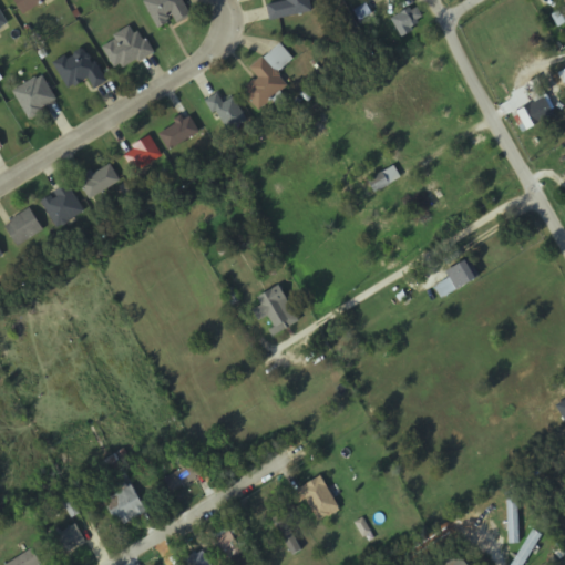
[(16,0),(23,12),(44,0),(16,0)]
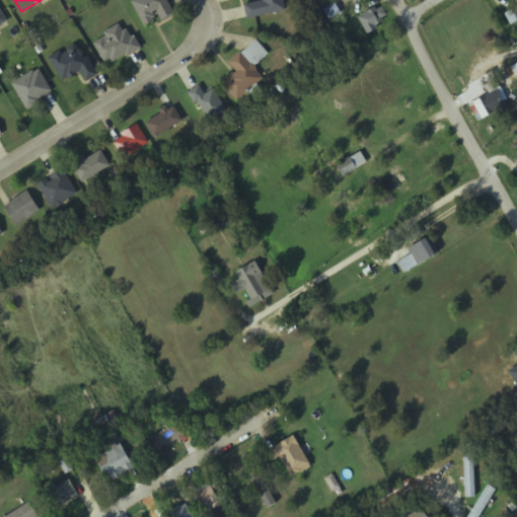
[(172,12),(165,0),(130,0),(145,27),(172,12)]
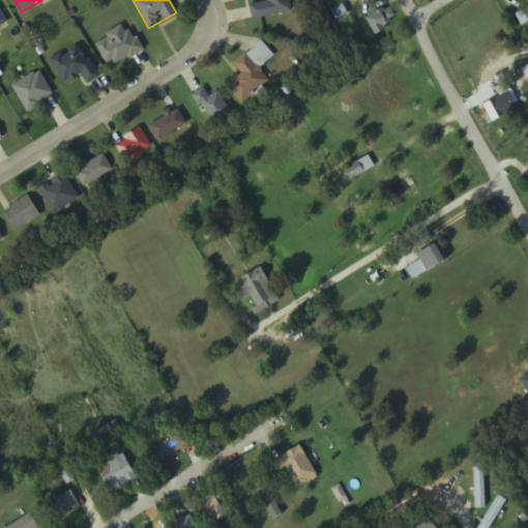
[(262,0),(248,3),(252,18),(293,9),(291,0),(262,0)]
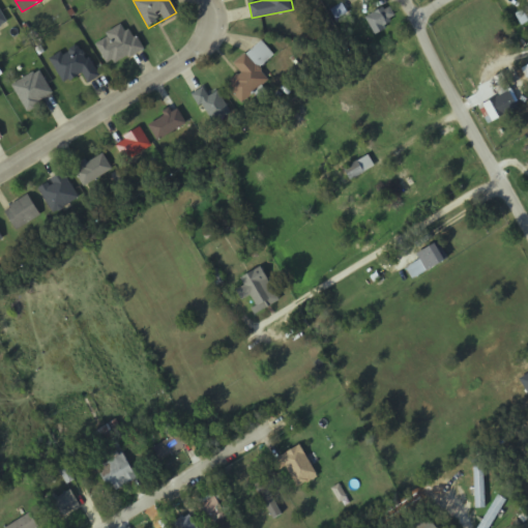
[(397,22),(388,3),(364,15),(373,33),(397,22)]
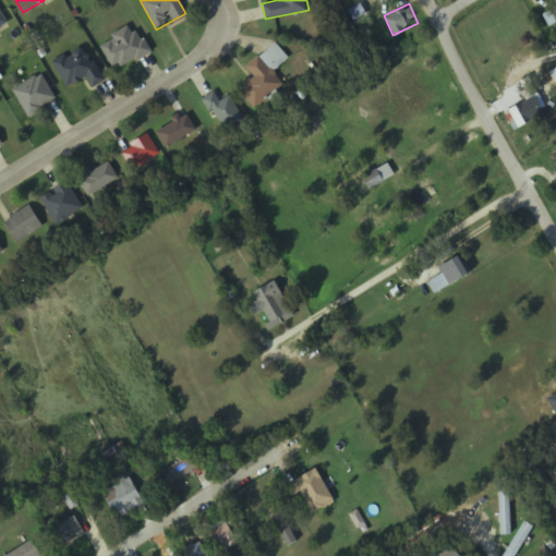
[(149,50),(136,27),(101,47),(115,70),(149,50)]
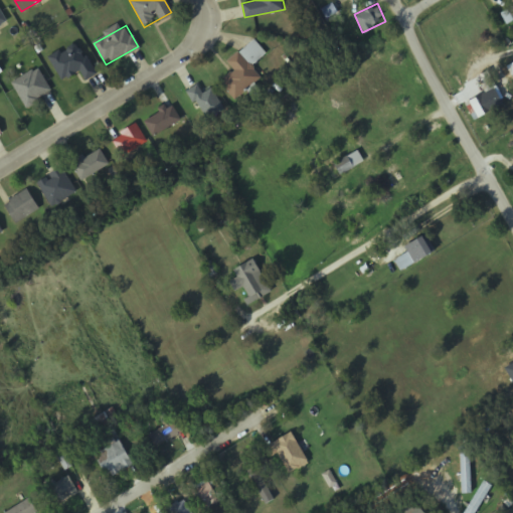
[(226,59),(234,70),(220,80),(233,99),(261,77),(250,64),(266,53),(253,38),(226,59)]
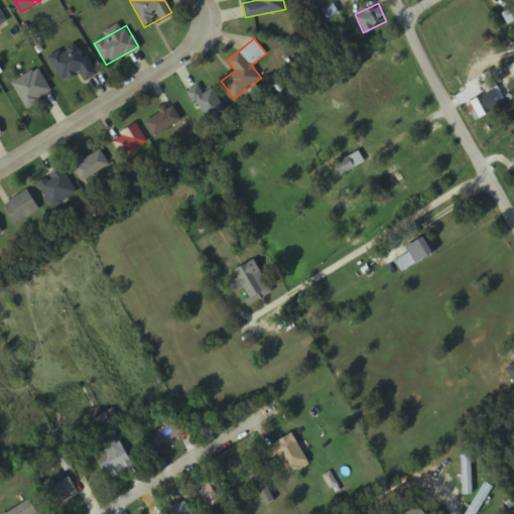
[(60,81),(80,71),(85,80),(95,75),(78,40),(47,55),(60,81)]
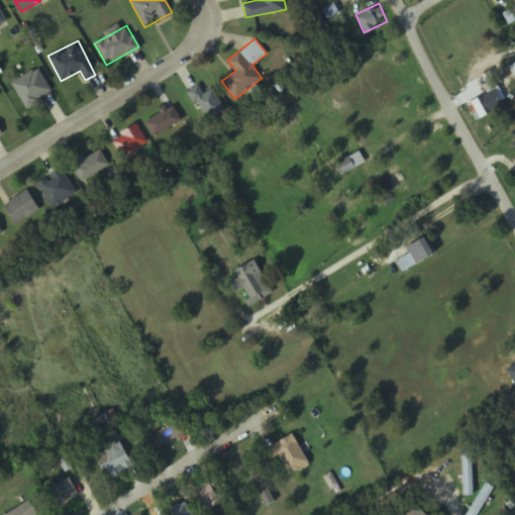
[(52,91),(36,67),(10,83),(25,107),(52,91)]
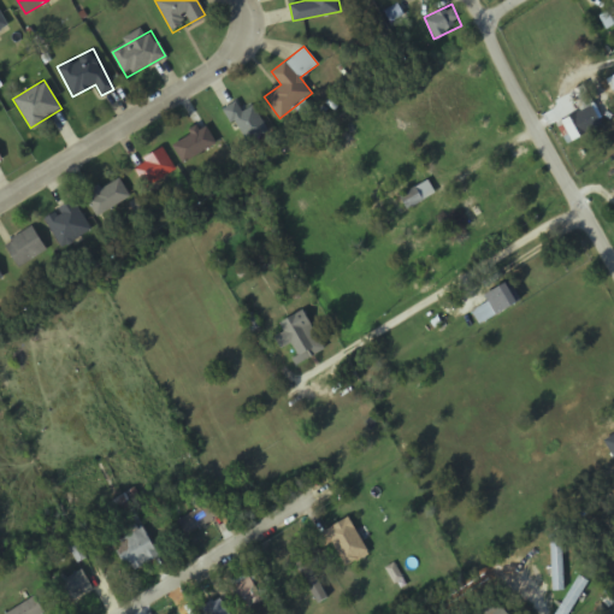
[(610,122),(606,112),(597,116),(585,90),(574,95),(582,111),(560,122),(568,141),(610,122)]
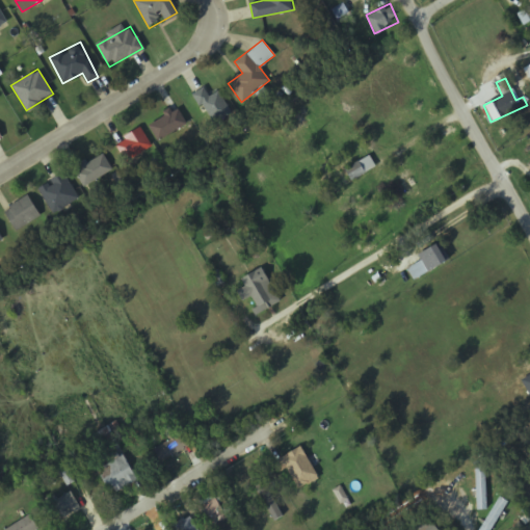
[(209,97),(203,87),(192,95),(212,123),(230,110),(216,91),(209,97)]
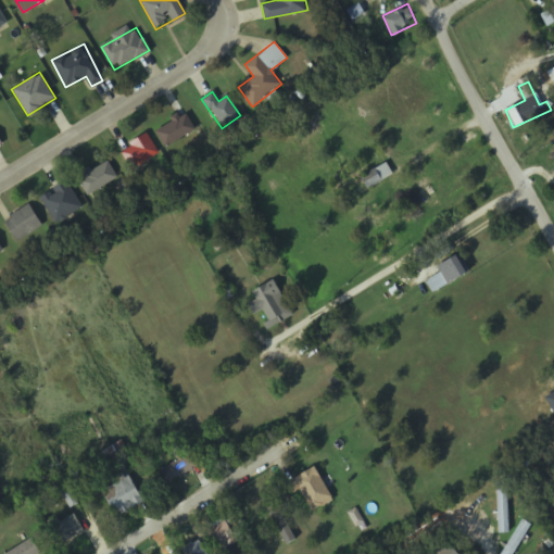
[(155,128),(163,146),(194,131),(187,114),(155,128)]
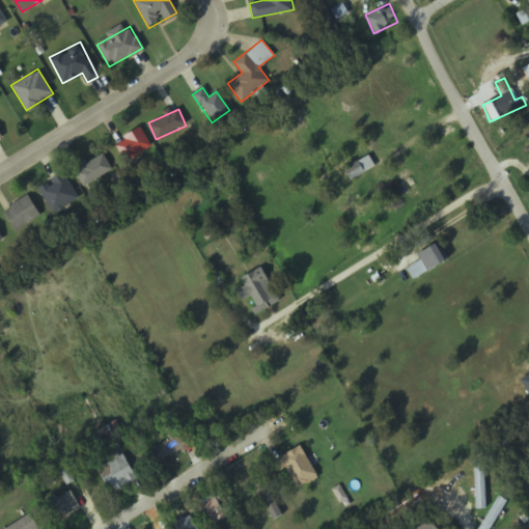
[(123,160),(150,147),(141,129),(115,140),(123,160)]
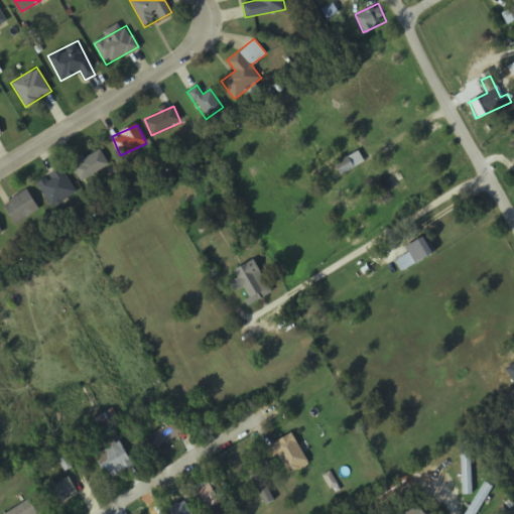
[(82,180),(108,164),(99,148),(72,164),(82,180)]
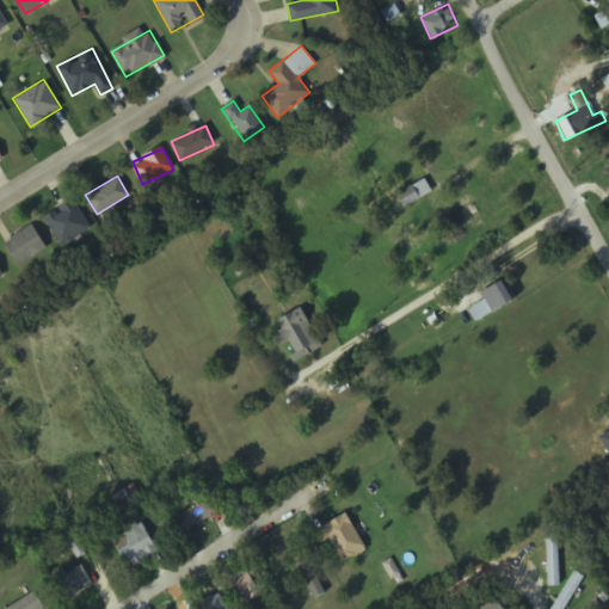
[(430,190),(422,178),(395,196),(404,208),(430,190)]
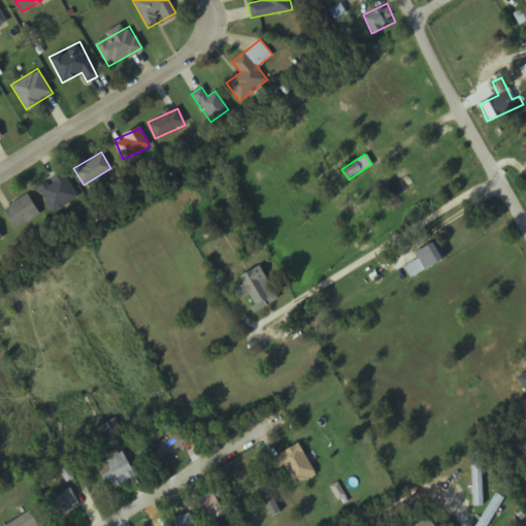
[(37,187),(53,211),(77,197),(62,171),(37,187)]
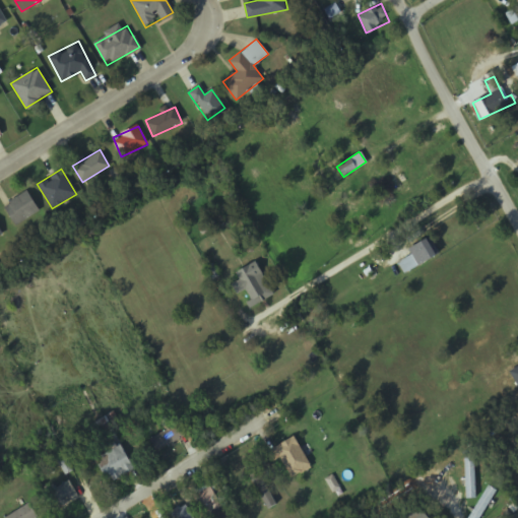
[(40,210),(26,190),(3,206),(15,225),(40,210)]
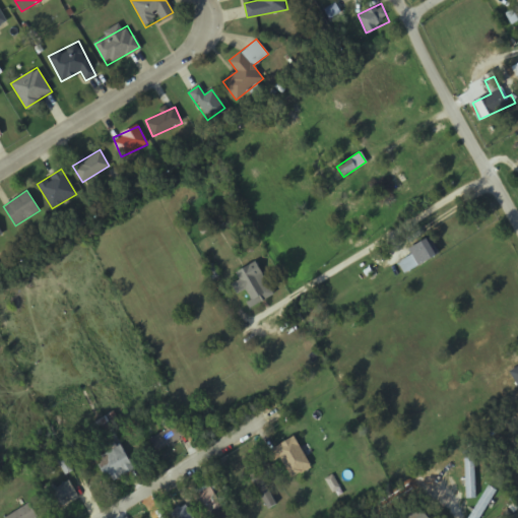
[(407,248),(411,254),(396,261),(402,273),(438,255),(429,238),(407,248)]
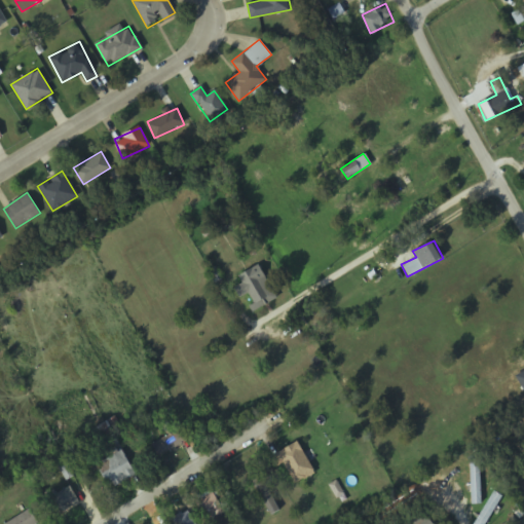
[(240,284),(234,287),(238,298),(247,294),(254,309),(275,299),(260,264),(236,274),(240,284)]
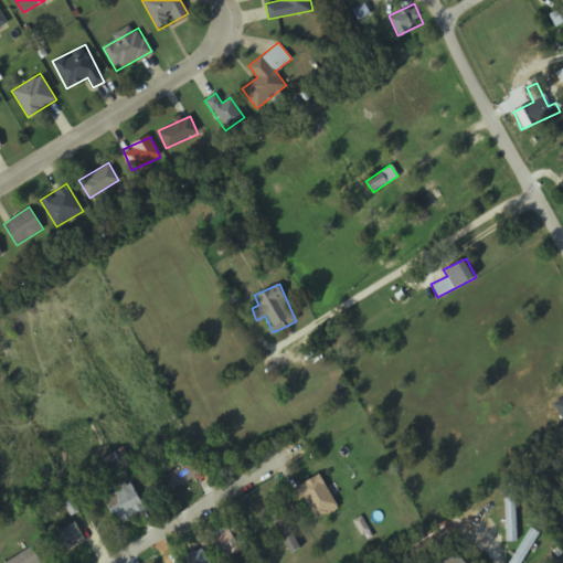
[(176,461),(179,467),(161,476),(170,491),(203,473),(192,452),(176,461)]
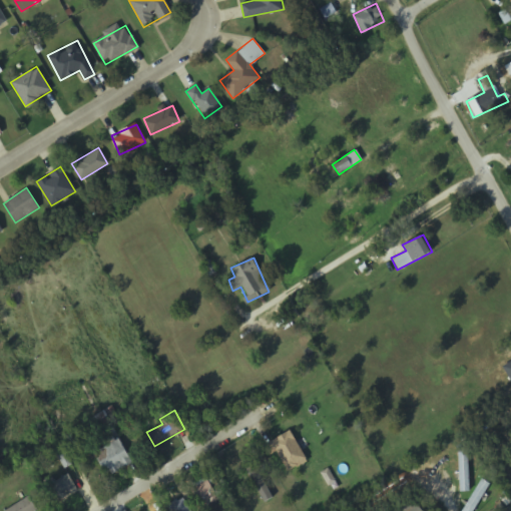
[(278,451),(288,471),(307,461),(291,431),(264,444),(270,455),(278,451)]
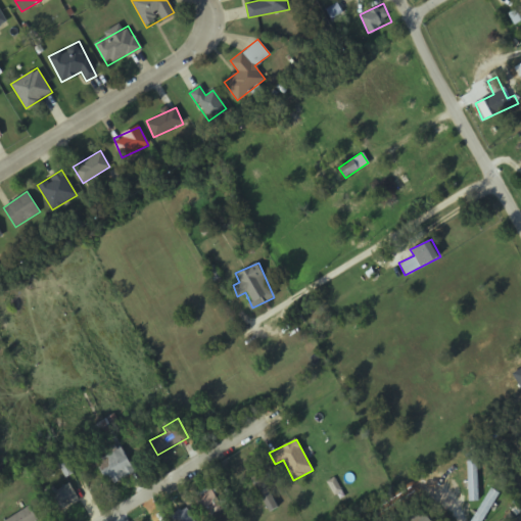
[(134,472),(121,447),(95,462),(109,486),(134,472)]
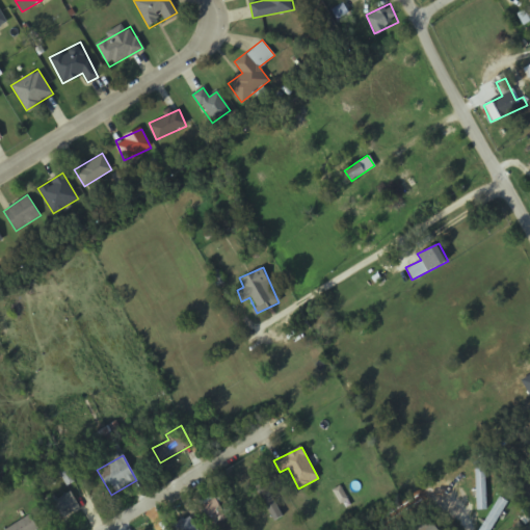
[(474,461),(474,509),(485,509),(485,461),(474,461)]
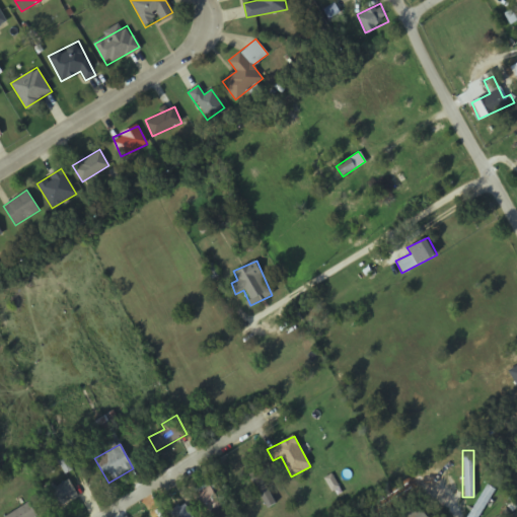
[(243,467),(267,507),(276,502),(252,462),(243,467)]
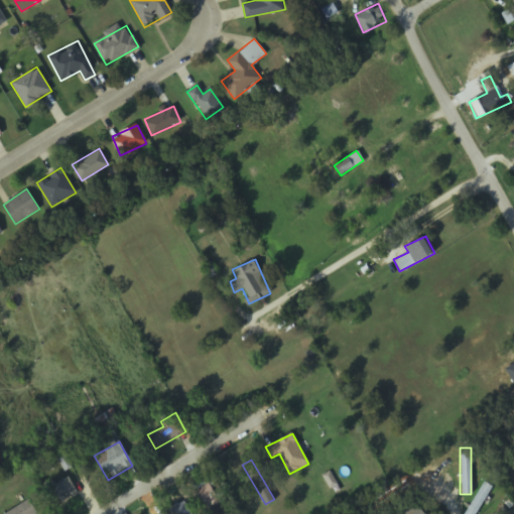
[(52,505),(77,492),(68,476),(43,489),(52,505)]
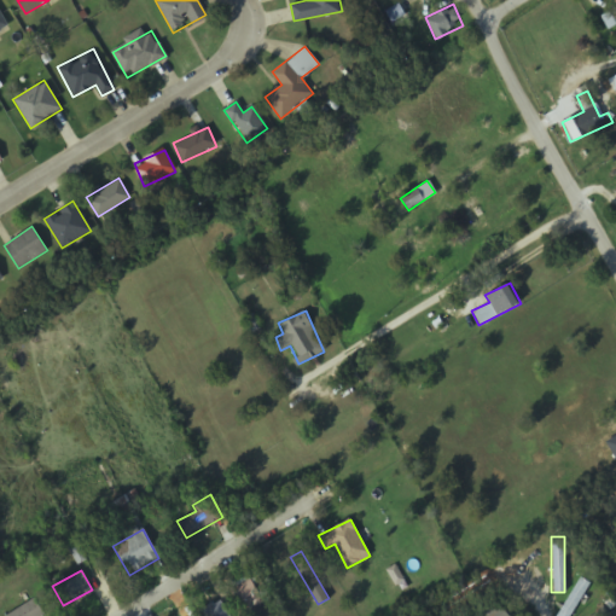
[(268,599),(254,573),(230,587),(244,612),(268,599)]
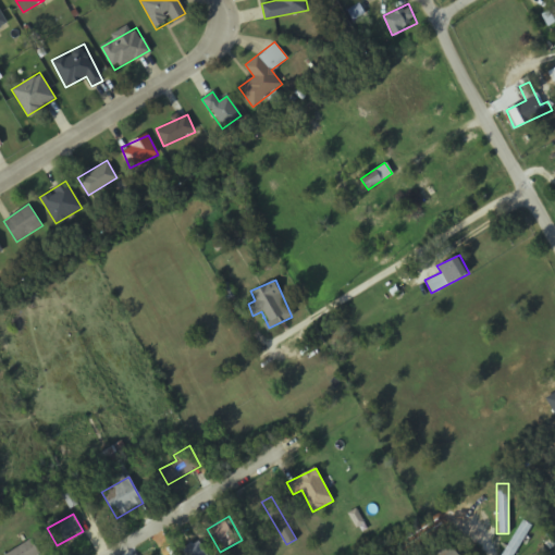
[(38,554),(40,554),(31,539),(2,554),(38,554)]
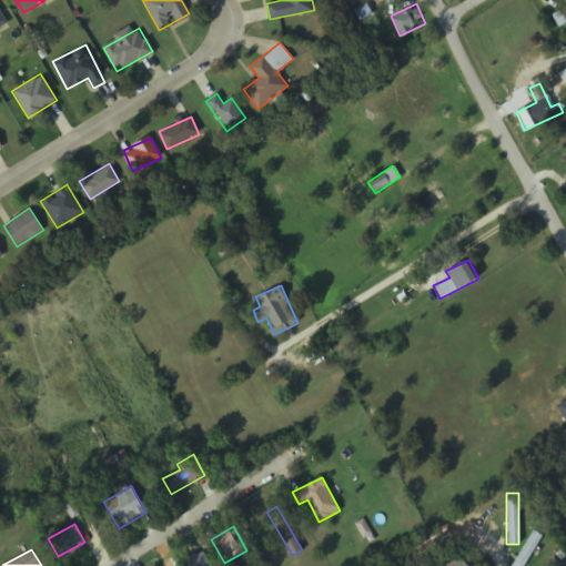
[(211,565),(201,549),(182,563),(184,565),(211,565)]
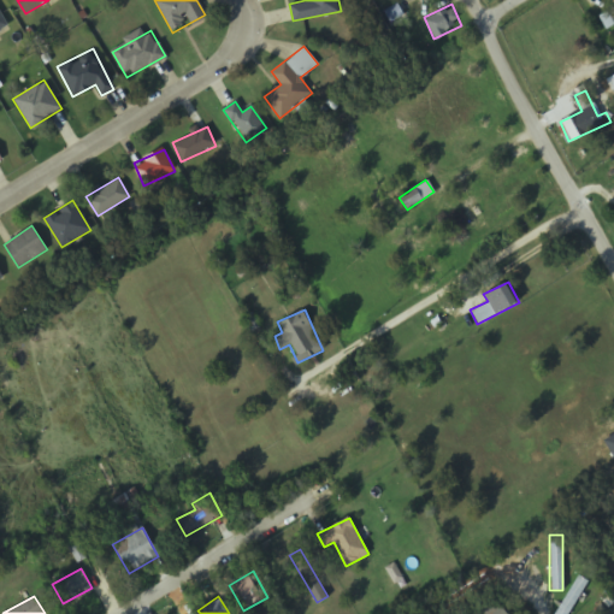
[(509,613),(493,597),(476,613),(509,613)]
